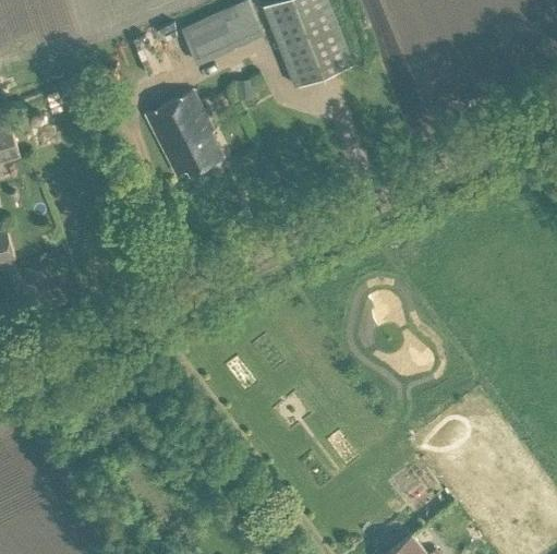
[(316,0),(281,0),(263,8),(294,89),(347,70),(316,0)]
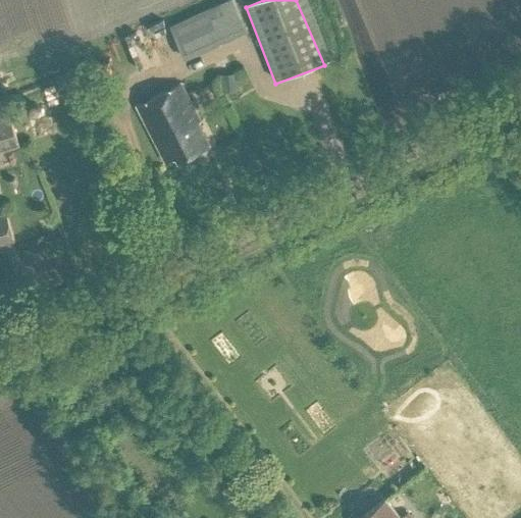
[(169,28),(184,61),(247,35),(232,1),(169,28)]
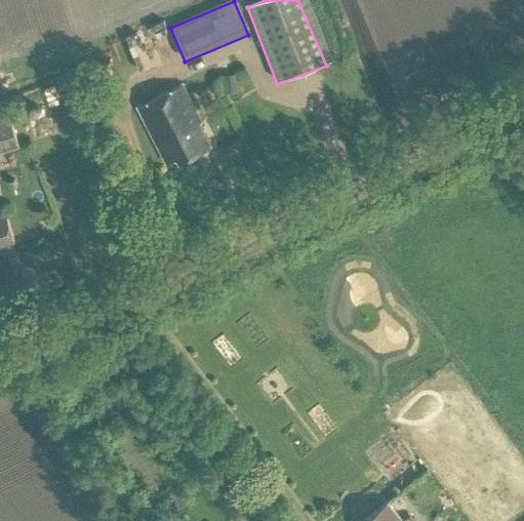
[(183,85),(139,108),(167,162),(179,156),(183,161),(211,147),(201,126),(202,124),(183,85)]
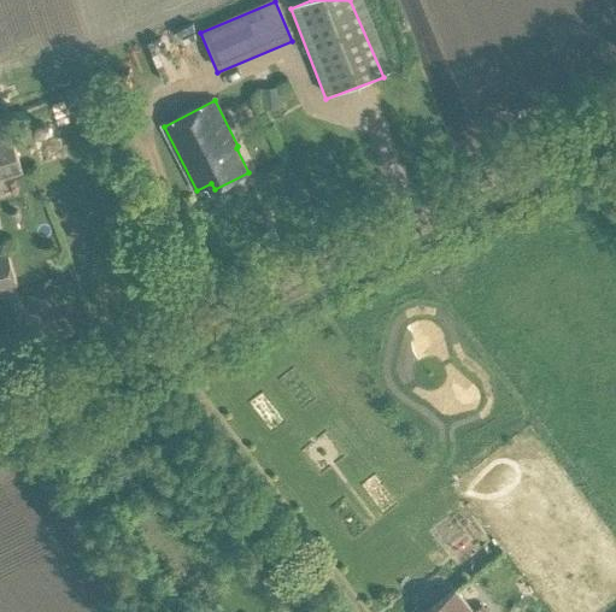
[(0,182),(23,175),(7,127),(0,129),(0,182)]
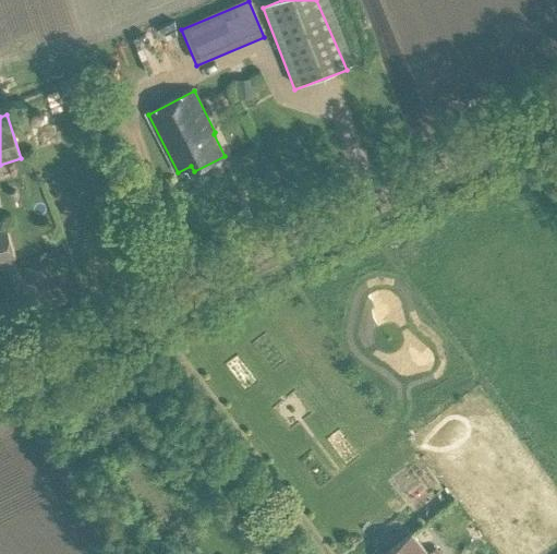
[(0,262),(13,259),(5,233),(0,235),(0,262)]
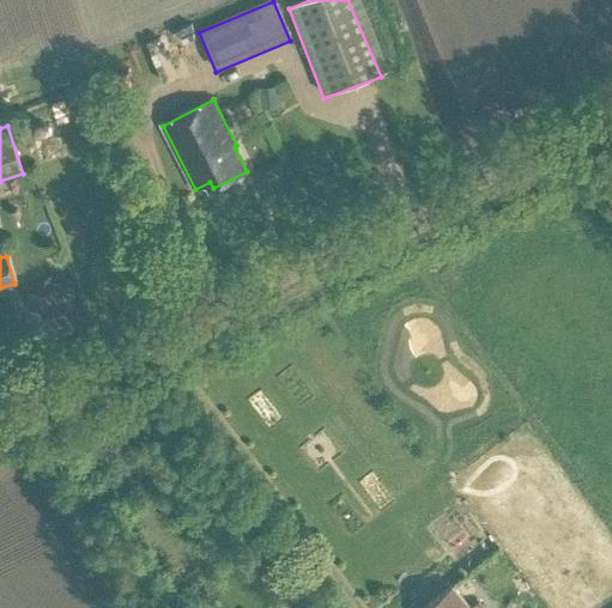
[(480,607),(478,605),(476,607),(466,607),(450,587),(423,607),(480,607)]
